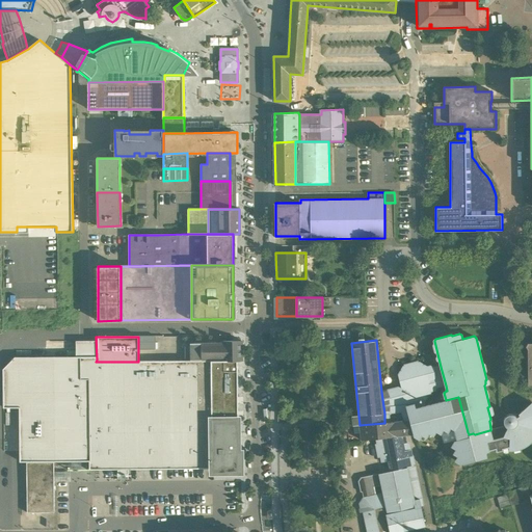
[(241,341),(223,341),(223,343),(224,360),(237,360),(241,360),(241,341)]
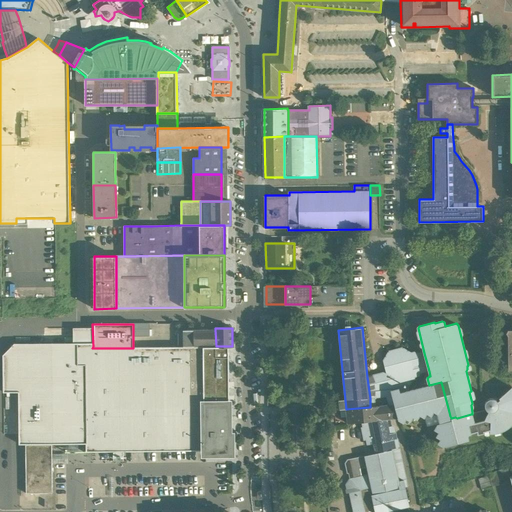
[(215,330),(187,330),(187,347),(205,347),(216,346),(215,330)]
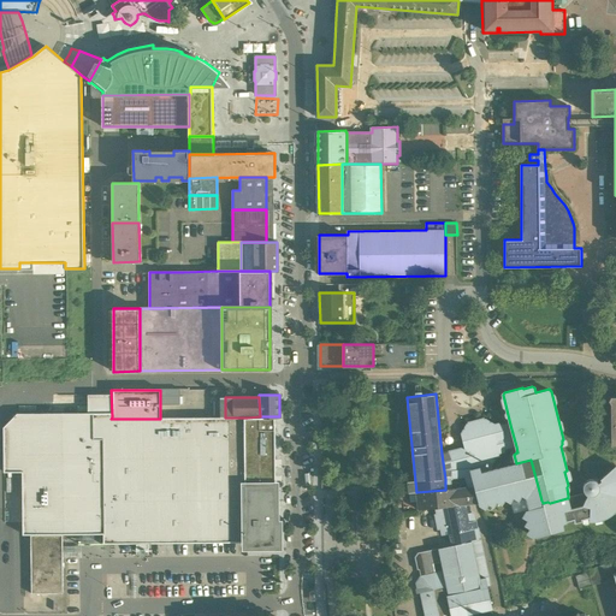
[(5,473),(23,473),(24,535),(31,535),(63,534),(105,534),(104,480),(104,439),(94,439),(93,413),(18,414),(4,428),(5,473)]
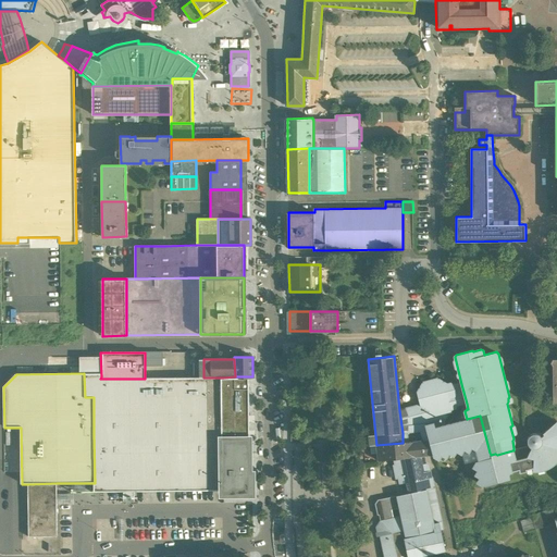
[(203,378),(145,379),(100,379),(101,376),(84,373),(85,397),(94,397),(94,434),(95,483),(95,505),(225,502),(224,489),(223,433),(223,378),(203,378)]
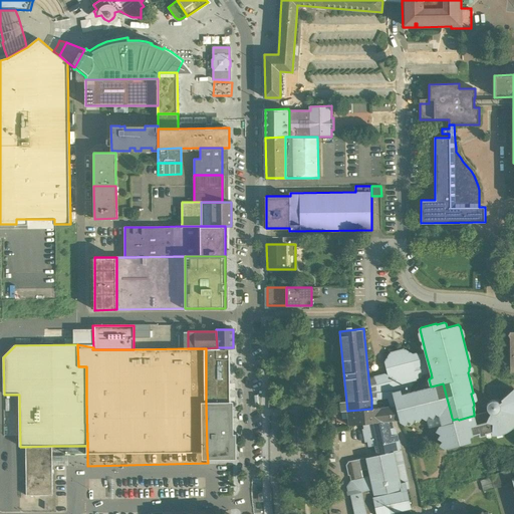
[(230,451),(229,347),(217,347),(206,348),(206,400),(207,451),(230,451)]
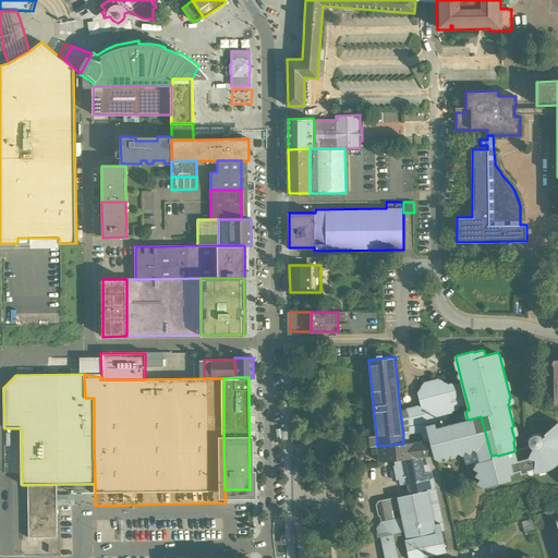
[(437,379),(425,383),(425,385),(423,385),(422,387),(422,389),(420,390),(419,392),(422,405),(421,409),(414,411),(414,410),(412,408),(409,409),(407,411),(400,411),(403,434),(421,433),(424,441),(431,440),(426,426),(435,424),(436,428),(445,426),(444,422),(445,421),(447,417),(447,414),(451,413),(451,410),(457,409),(456,407),(465,404),(466,404),(468,404),(462,385),(455,386),(451,385),(448,386),(445,384),(444,385),(443,383),(439,381),(438,381),(437,379)]
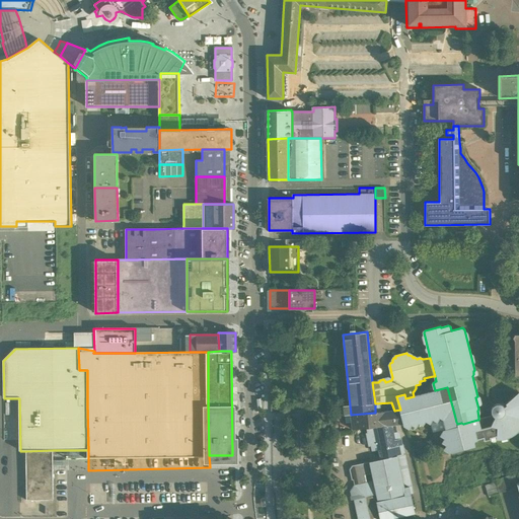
[(414,396),(405,398),(404,394),(396,396),(400,410),(404,424),(403,424),(403,425),(414,430),(419,422),(423,424),(426,420),(430,423),(433,418),(437,421),(440,417),(444,419),(447,429),(444,430),(441,435),(446,438),(443,442),(447,445),(445,449),(450,452),(474,445),(473,441),(474,439),(484,437),(485,441),(491,439),(491,438),(497,436),(497,439),(507,437),(517,432),(518,428),(518,392),(506,403),(507,405),(504,408),(505,409),(505,410),(505,411),(505,413),(505,414),(504,415),(503,416),(502,417),(501,418),(500,418),(499,418),(497,418),(496,418),(495,417),(494,416),(493,416),(478,420),(477,420),(463,424),(461,423),(457,424),(456,422),(454,414),(447,387),(435,390),(414,396)]
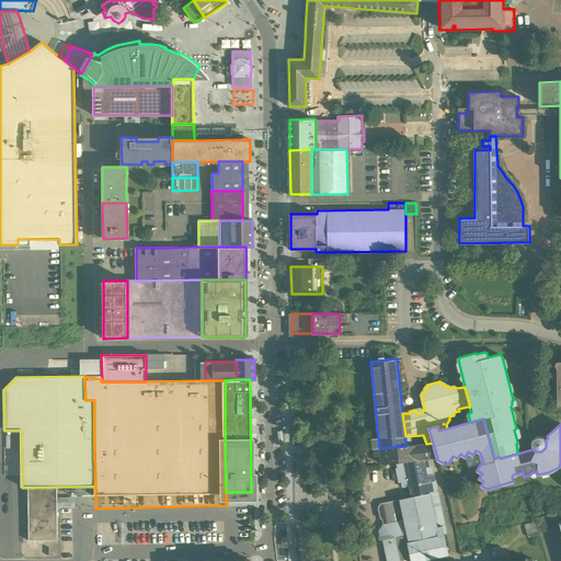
[(423,435),(405,436),(405,446),(425,444),(426,444),(423,435)]
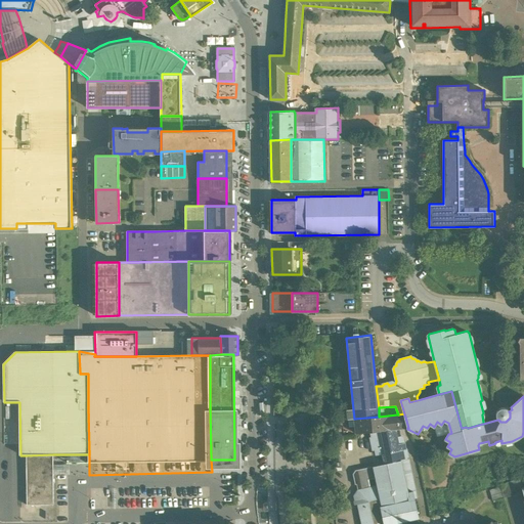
[(510,418),(510,415),(510,412),(508,410),(506,408),(503,408),(500,408),(498,410),(496,412),(496,416),(496,418),(498,420),(499,421),(500,422),(501,422),(504,422),(505,422),(506,422),(507,421),(508,420),(509,419),(510,418)]
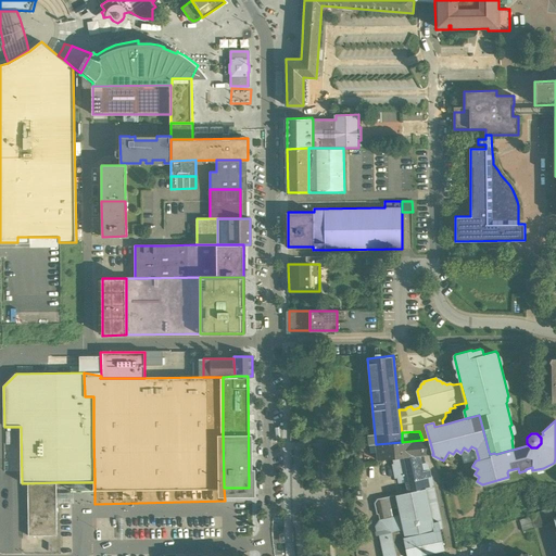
[(422,440),(421,440),(424,455),(432,454),(433,454),(429,439),(422,440)]
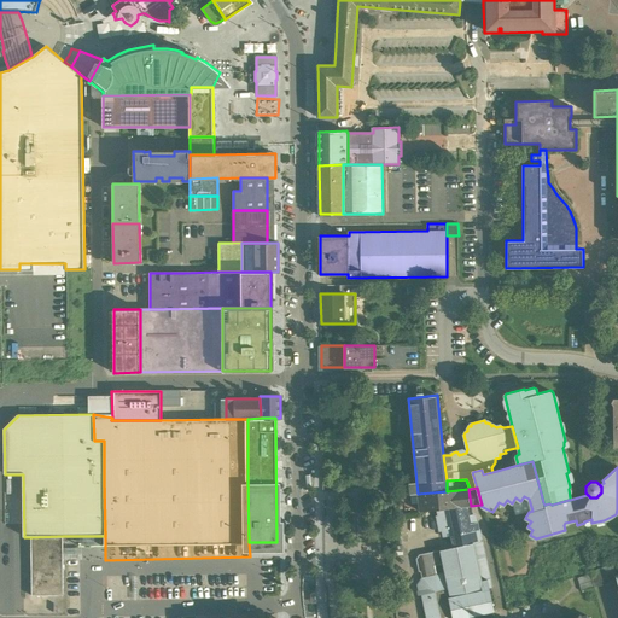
[(447,491),(418,494),(419,511),(436,509),(449,508),(471,506),(468,489),(447,491)]
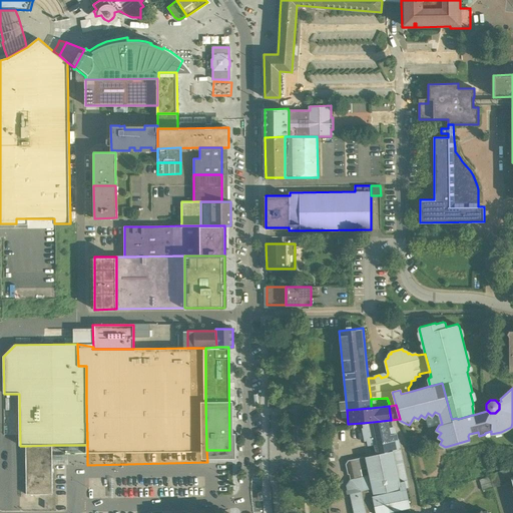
[(391,420),(373,422),(378,444),(393,441),(391,429),(390,422),(391,421),(391,420)]
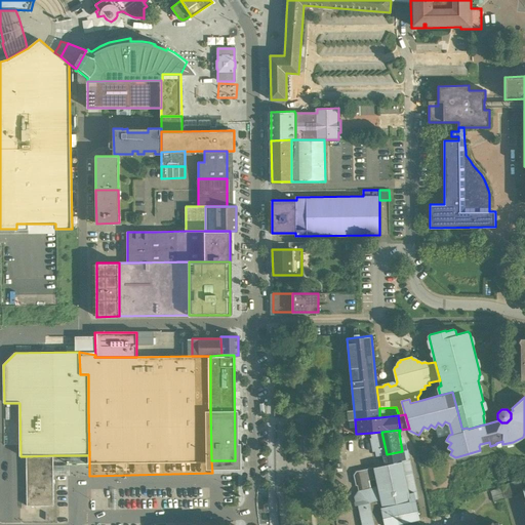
[(381,432),(370,433),(371,439),(370,439),(373,451),(377,450),(378,456),(387,454),(381,432)]
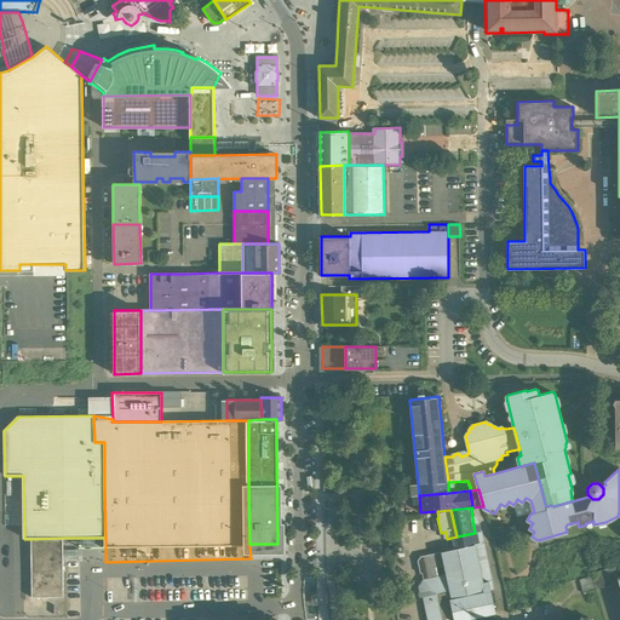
[(480,530),(477,518),(476,517),(472,518),(475,533),(477,545),(483,543),(481,532),(480,530)]
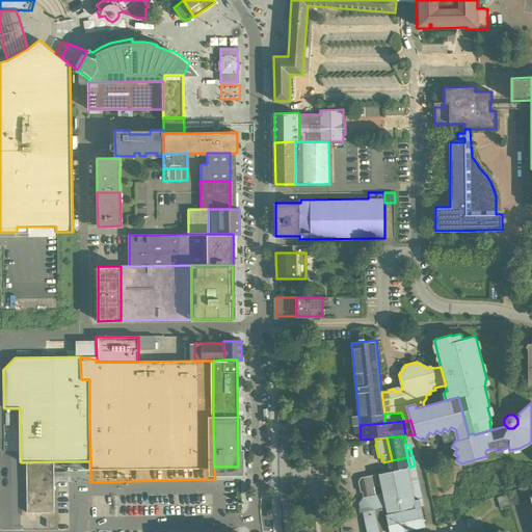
[(407,457),(392,460),(394,471),(406,468),(409,468),(407,457)]
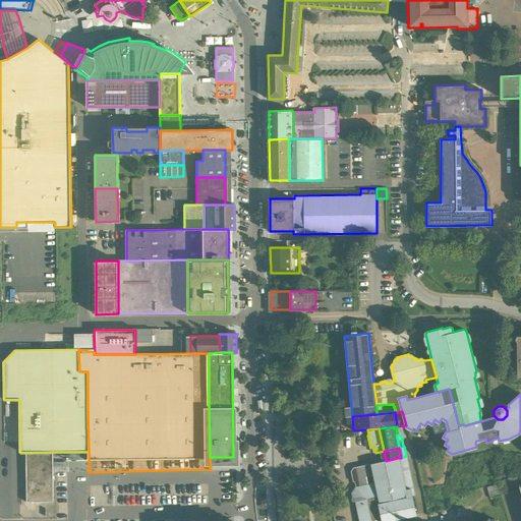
[(53,505),(53,452),(26,453),(26,505),(53,505)]
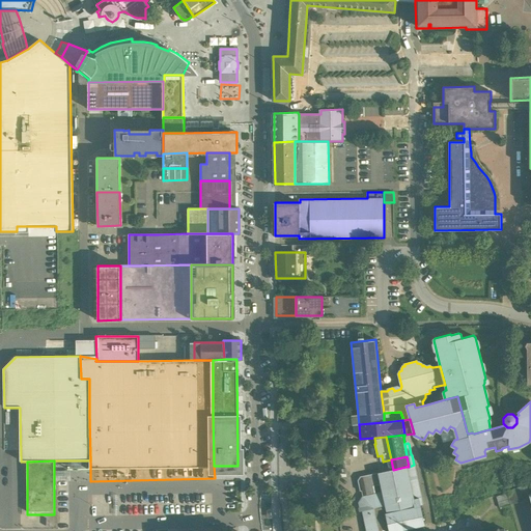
[(409,467),(406,467),(413,499),(418,498),(418,499),(420,497),(417,480),(415,479),(414,474),(416,472),(414,465),(409,467)]
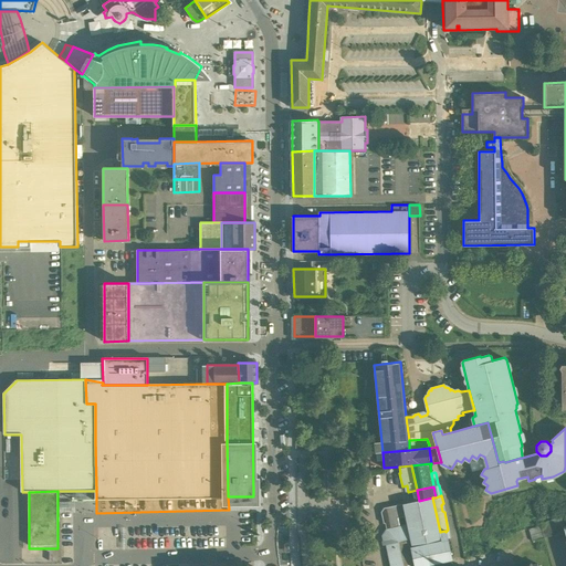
[(419,501),(404,504),(407,520),(408,525),(412,547),(411,548),(415,565),(420,565),(426,565),(452,559),(446,532),(446,531),(440,532),(432,498),(419,501)]
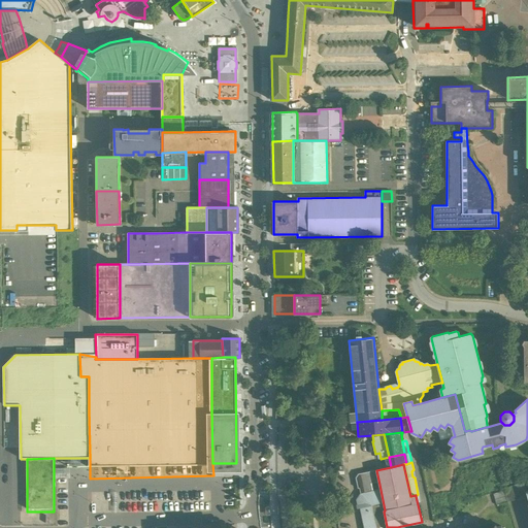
[(376,470),(358,474),(356,477),(358,489),(359,488),(360,494),(361,494),(372,491),(370,484),(375,483),(380,485),(376,470)]
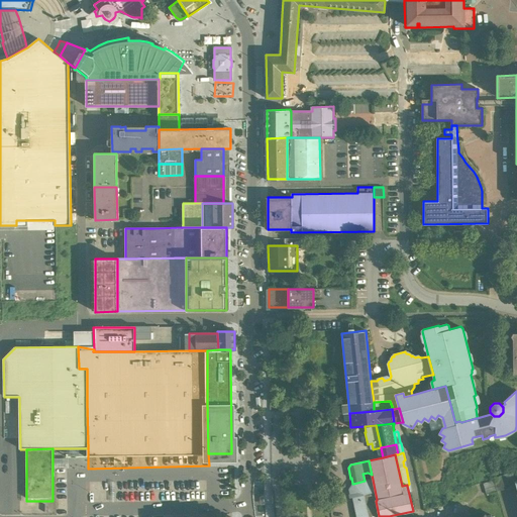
[(512,472),(494,478),(497,491),(516,485),(515,482),(512,472)]
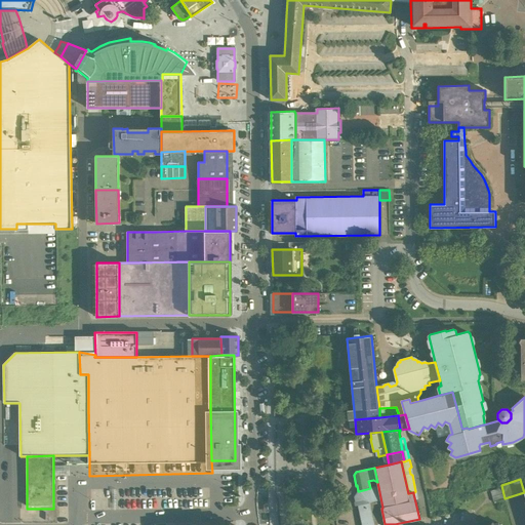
[(370,488),(359,491),(358,491),(355,496),(356,501),(357,505),(358,505),(362,524),(395,524),(390,524),(385,524),(381,509),(382,508),(378,487),(370,488)]
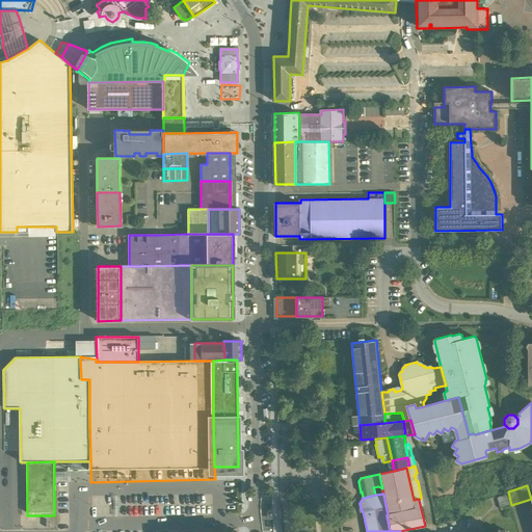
[(508,494),(497,497),(500,509),(511,506),(508,494)]
